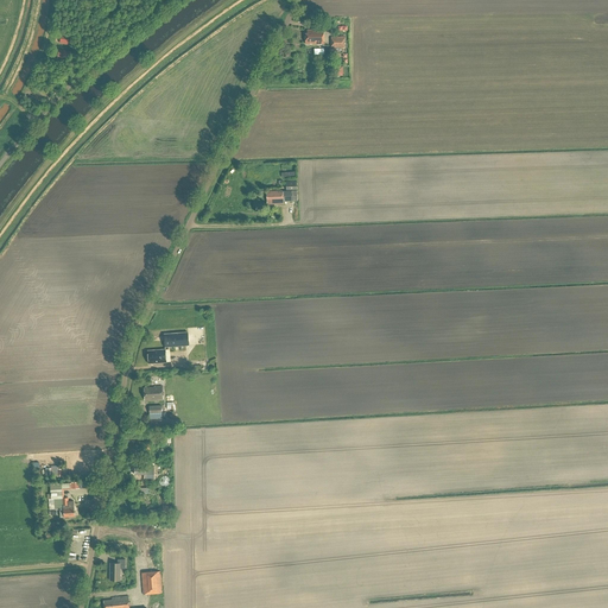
[(324,30),(308,30),(308,33),(306,33),(305,44),(324,44),(324,30)]
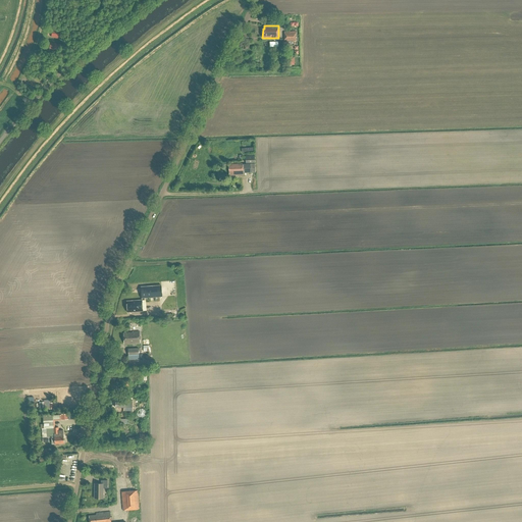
[(61,31),(53,30),(52,37),(60,38),(61,31)]
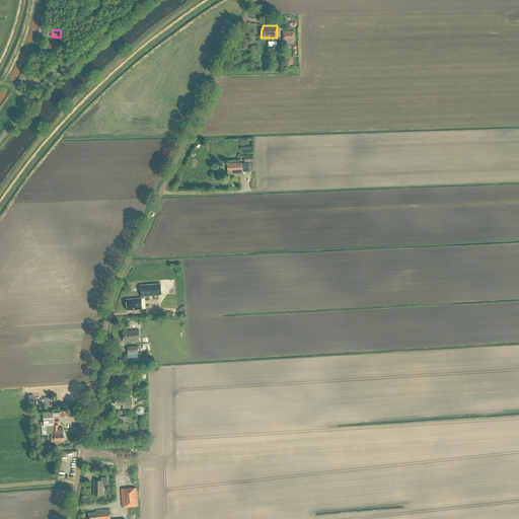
[(294,31),(283,31),(283,41),(294,41),(294,31)]
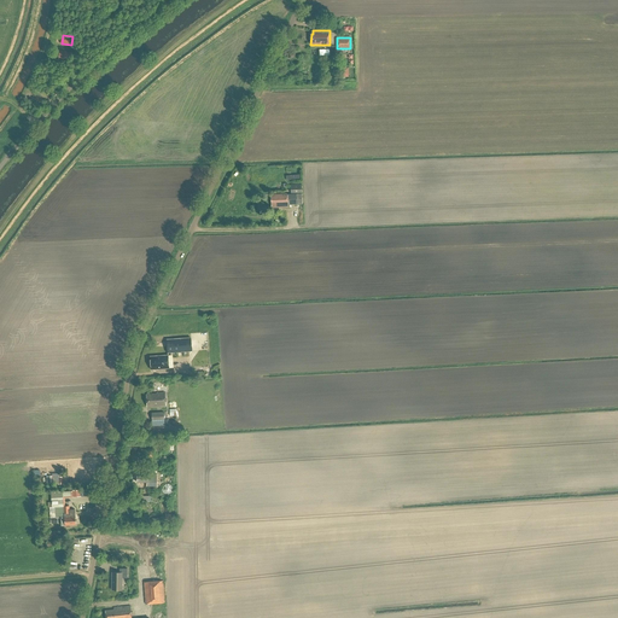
[(70,52),(60,51),(59,60),(68,62),(70,52)]
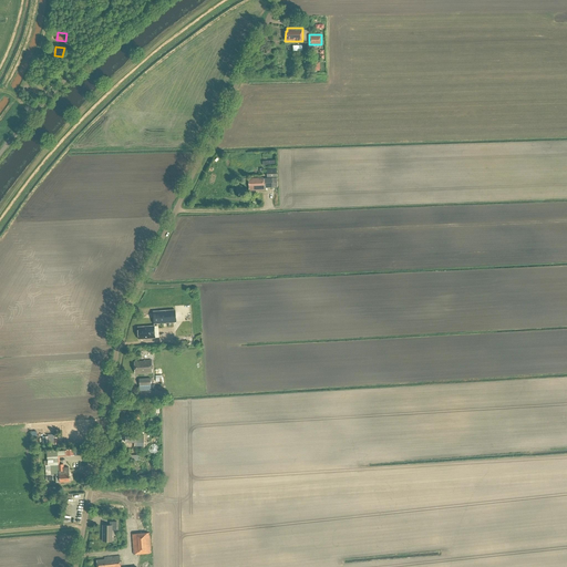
[(267,169),(267,177),(277,177),(277,168),(267,169)]
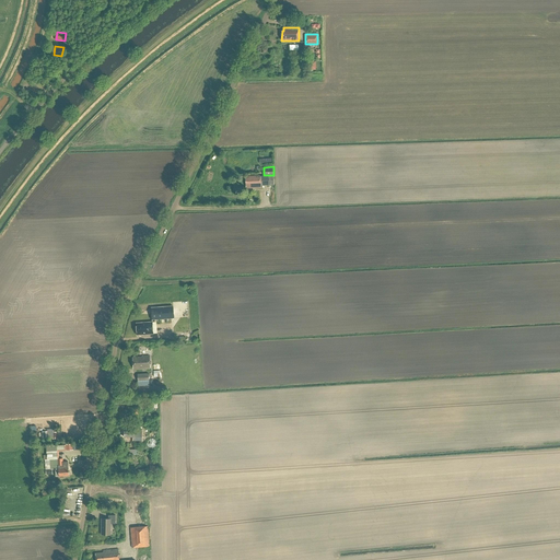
[(245,176),(246,188),(261,188),(261,185),(260,176),(260,175),(245,176)]
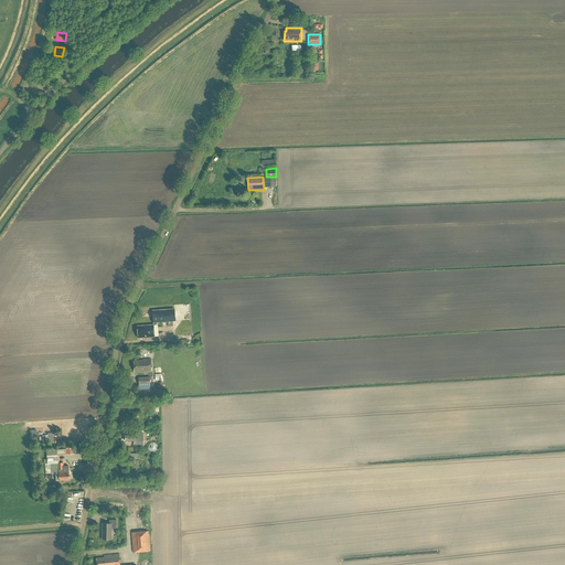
[(263,178),(264,187),(276,187),(276,177),(266,177),(263,178)]
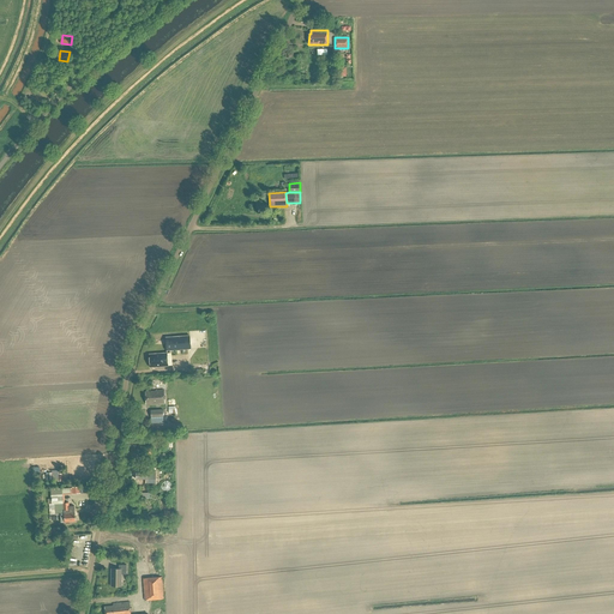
[(191,349),(190,336),(166,337),(167,350),(191,349)]
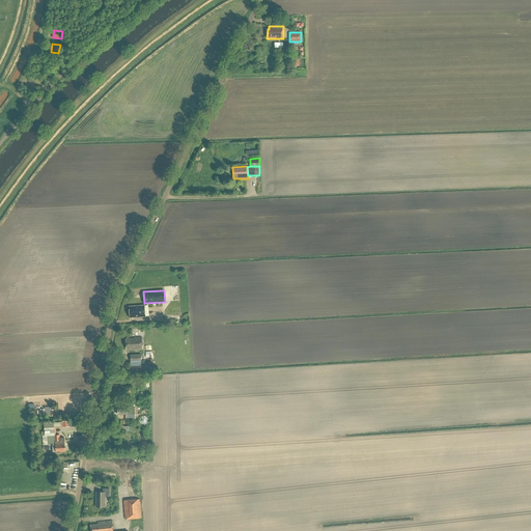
[(145,316),(144,305),(129,306),(130,317),(145,316)]
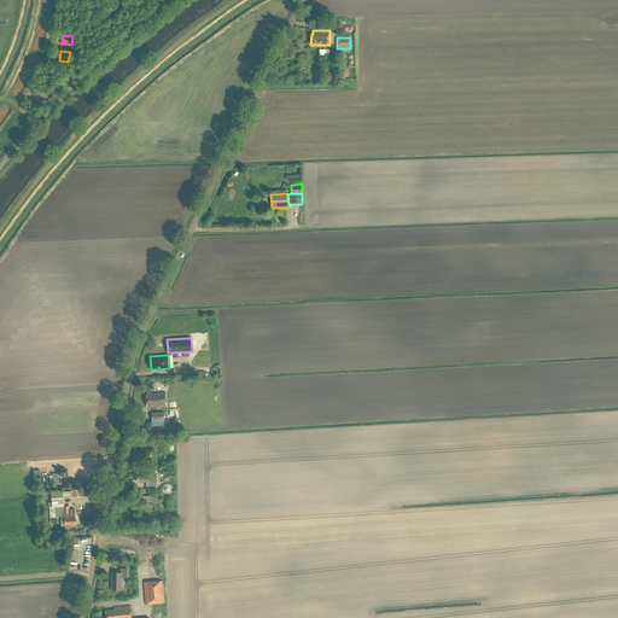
[(147,395),(147,406),(165,406),(165,392),(156,392),(156,395),(147,395)]
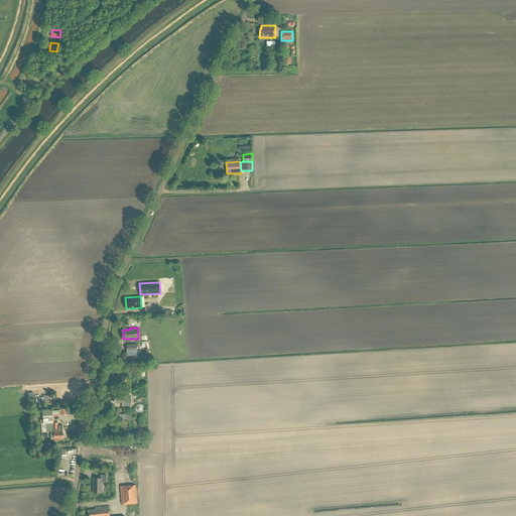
[(53,410),(42,411),(43,416),(43,423),(41,423),(42,432),(53,432),(54,438),(55,438),(55,439),(56,440),(58,439),(58,438),(63,438),(62,425),(57,425),(57,422),(54,422),(53,415),(60,415),(68,415),(67,409),(53,410)]
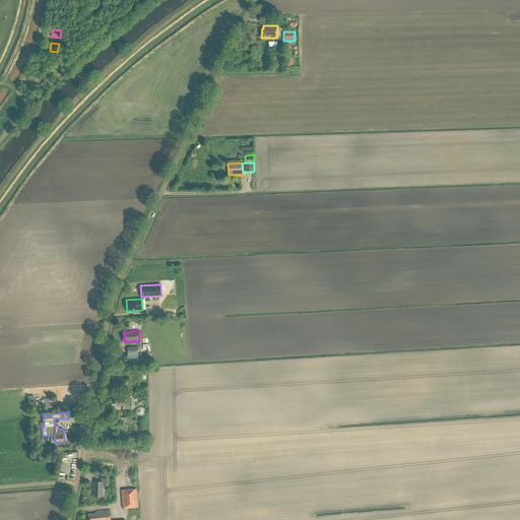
[(94,481),(93,496),(103,497),(103,486),(107,486),(107,478),(101,478),(101,481),(94,481)]
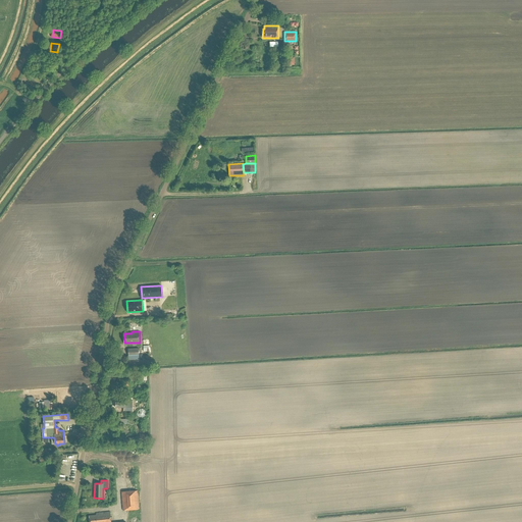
[(121,491),(123,511),(140,509),(138,490),(121,491)]
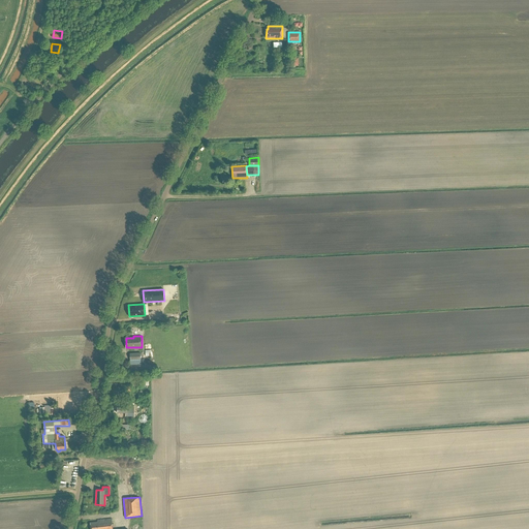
[(90,528),(112,528),(112,519),(98,520),(98,521),(90,522),(90,528)]
